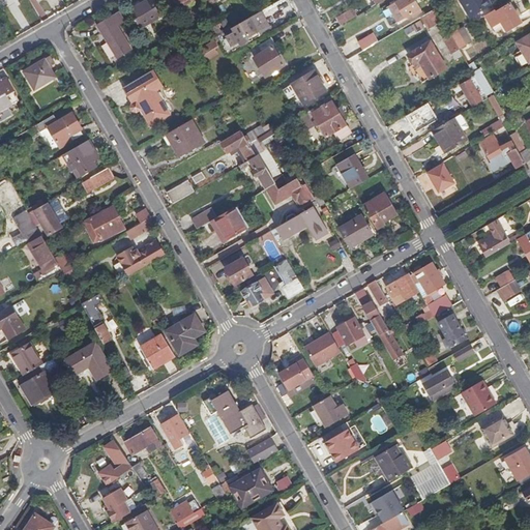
[(148,0),(130,10),(141,29),(163,17),(152,0),(148,0)]
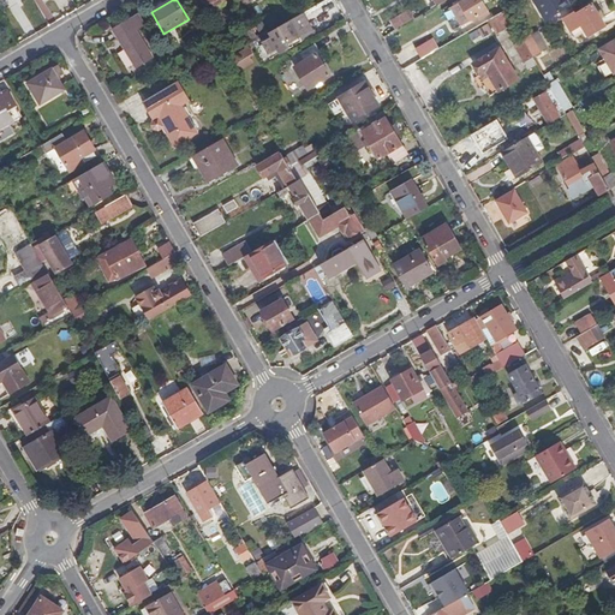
[(483,0),(464,0),(461,3),(471,21),(478,17),(481,21),(491,13),(483,0)]
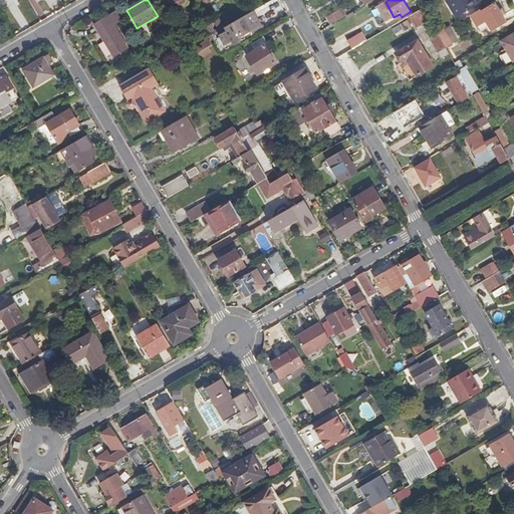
[(447,0),(456,16),(476,4),(473,0),(447,0)]
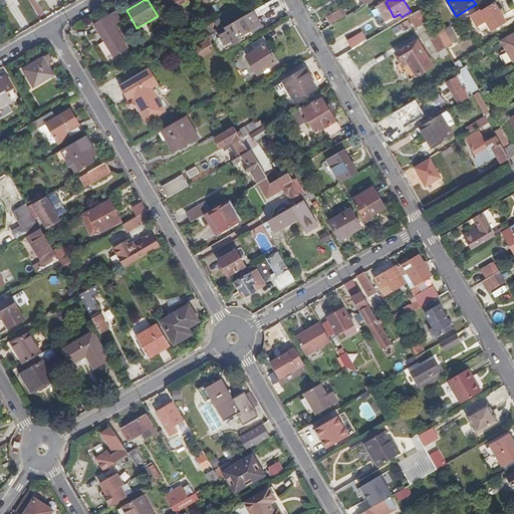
[(423,8),(420,3),(414,6),(418,12),(423,8)]
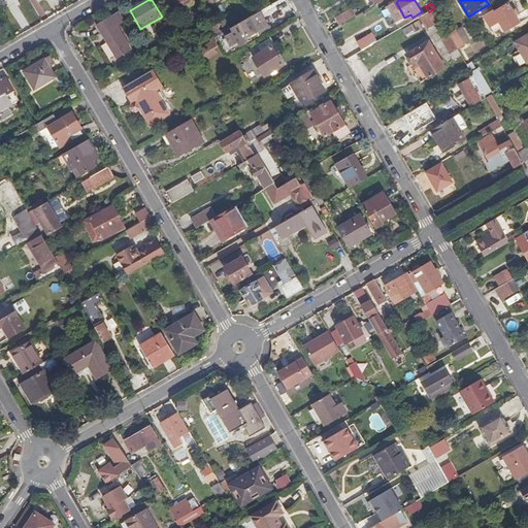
[(495,12),(493,10),(484,15),(490,27),(500,21),(506,32),(522,23),(509,3),(495,12)]
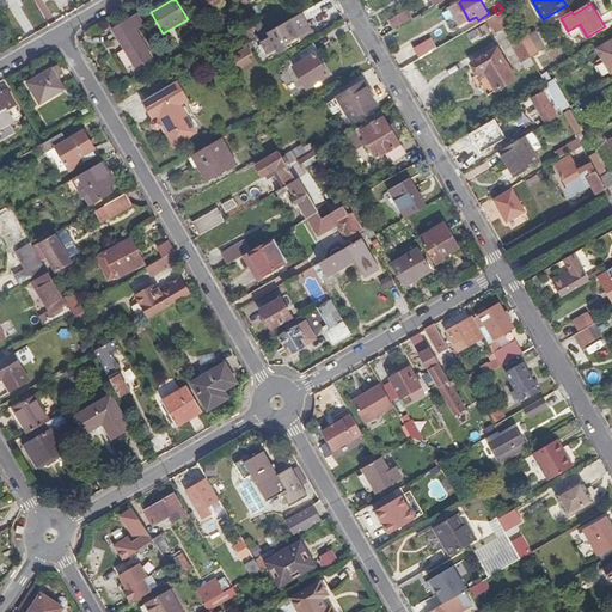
[(395,30),(412,19),(407,10),(390,20),(395,30)]
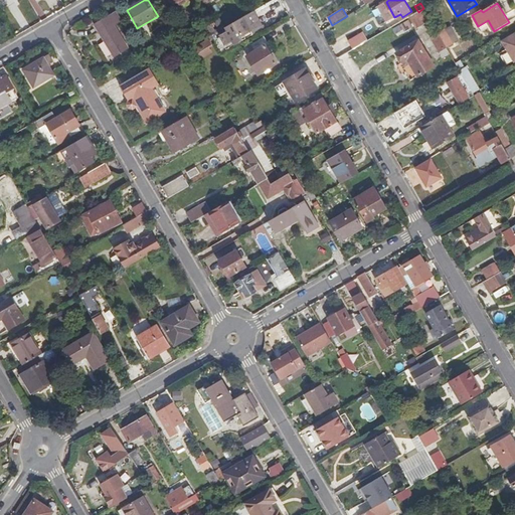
[(423,8),(418,12),(406,18),(413,29),(431,20),(423,8)]
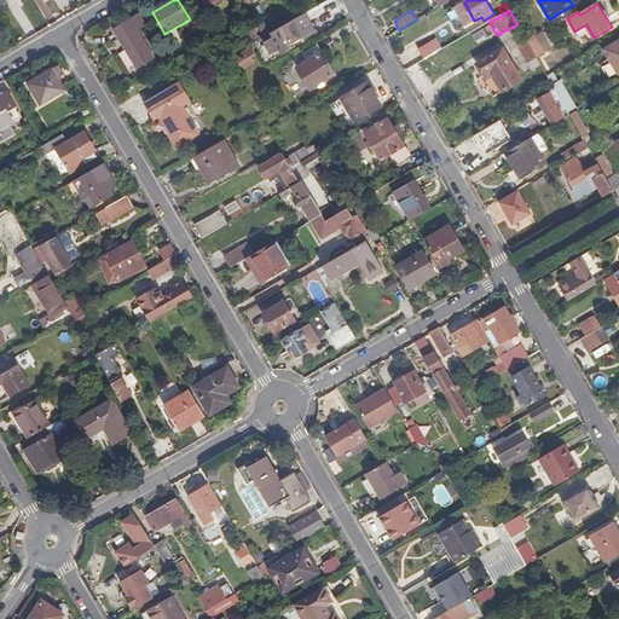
[(142,25),(134,12),(110,27),(133,65),(150,57),(134,29),(142,25)]
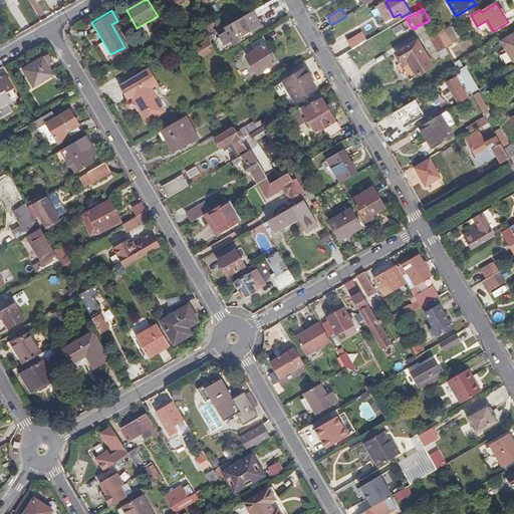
[(257,26),(250,14),(226,28),(228,32),(220,37),(225,46),(232,42),(235,46),(242,42),(239,37),(244,34),(257,26)]
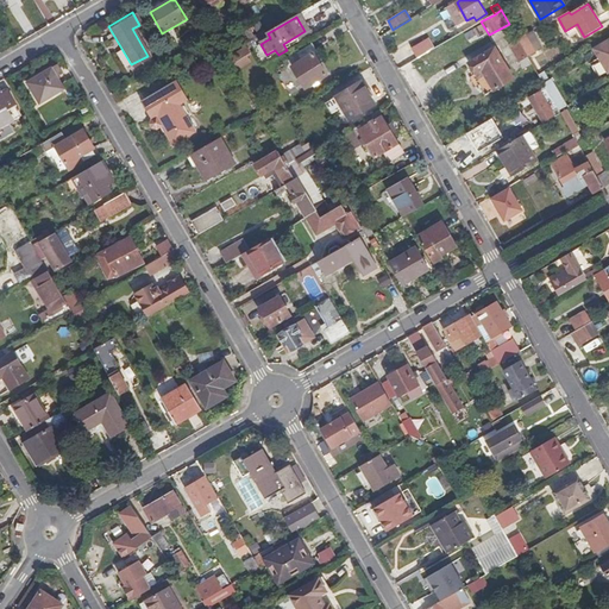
[(261,33),(268,30),(263,22),(256,26),(261,33)]
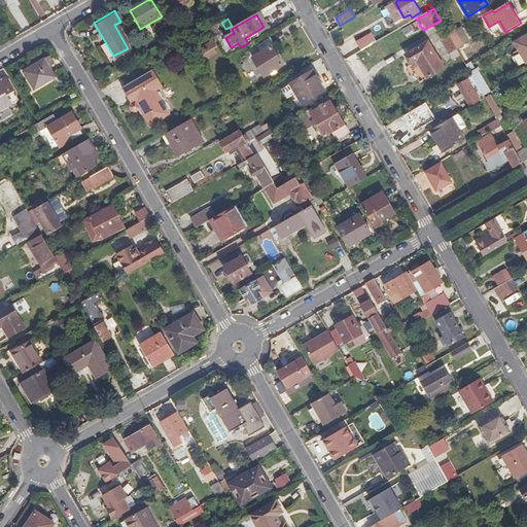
[(223,34),(216,20),(211,23),(217,34),(212,37),(214,40),(218,37),(223,34)]
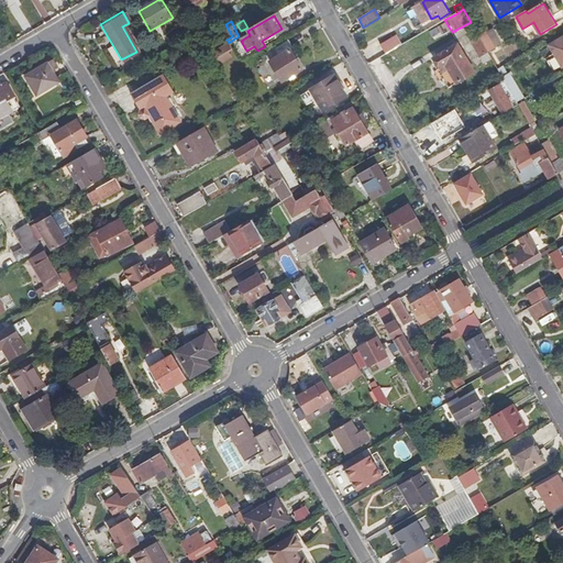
[(488,52),(503,43),(494,30),(488,33),(488,32),(479,36),(488,52)]
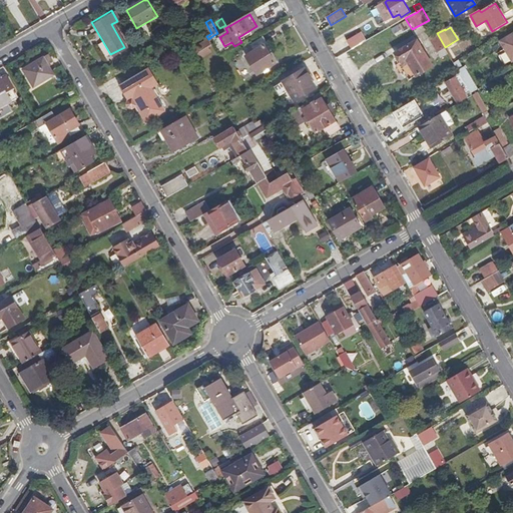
[(450,55),(445,47),(437,33),(431,37),(443,59),(450,55)]
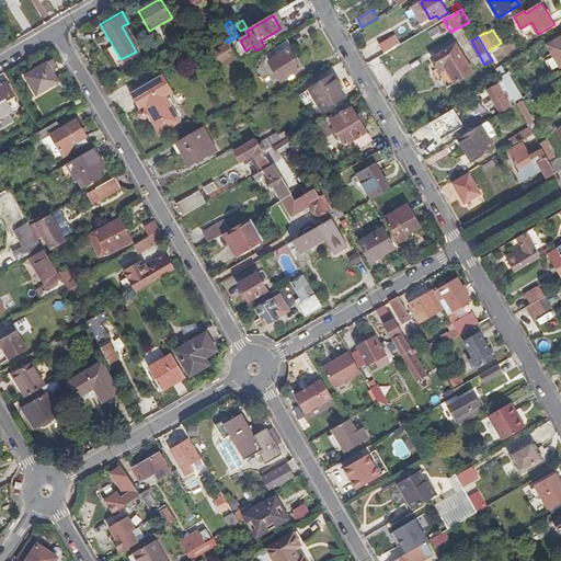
[(386,54),(400,45),(396,37),(380,46),(386,54)]
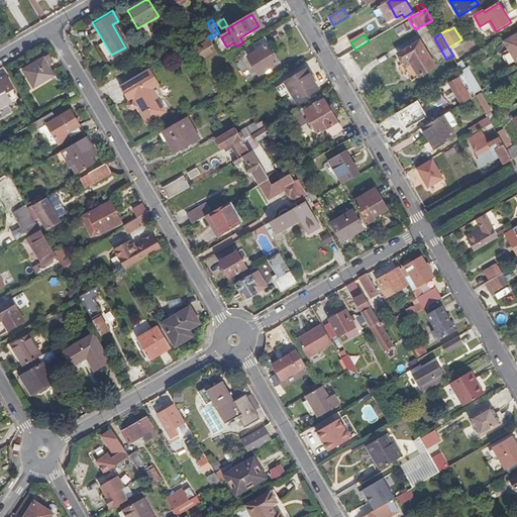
[(516,62),(516,34),(505,41),(516,62)]
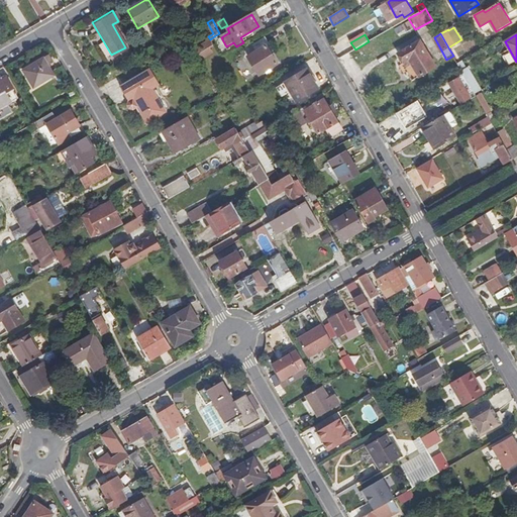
[(216,45),(218,44),(216,39),(214,36),(210,39),(195,47),(203,61),(216,54),(213,48),(216,46),(216,45)]
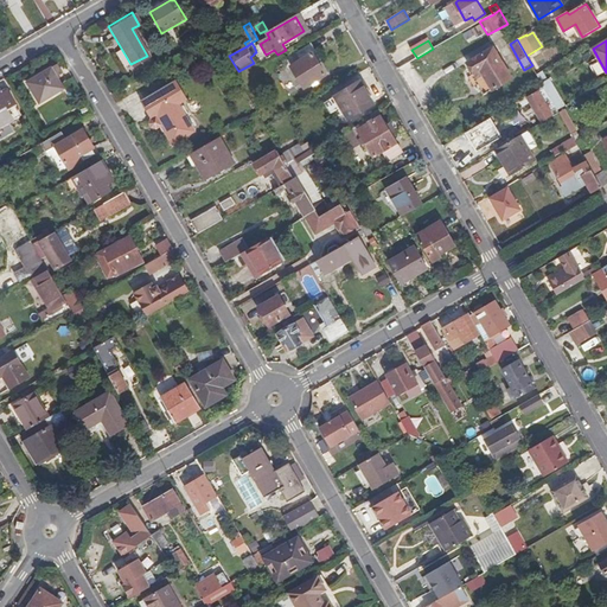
[(266,55),(260,44),(254,46),(256,52),(261,58),(266,55)]
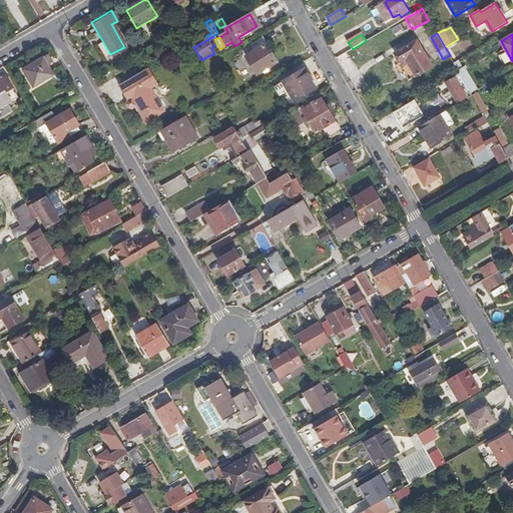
[(258,74),(277,63),(266,45),(269,44),(265,37),(250,44),(254,51),(246,56),(258,74)]
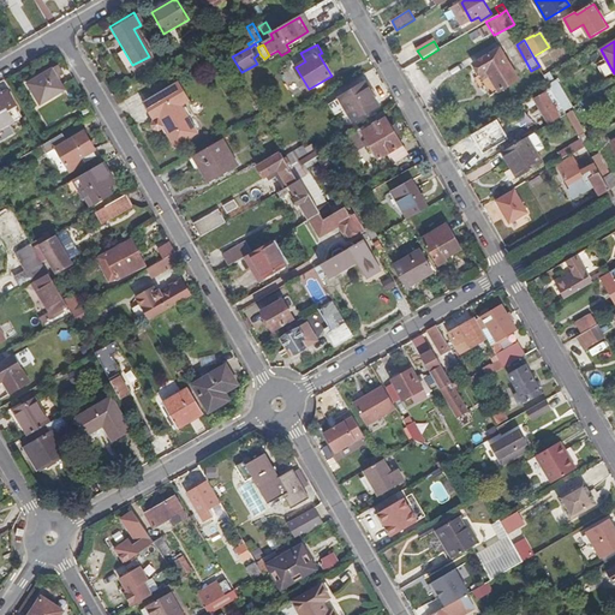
[(500,47),(473,63),(481,73),(478,75),(490,94),(518,78),(500,47)]
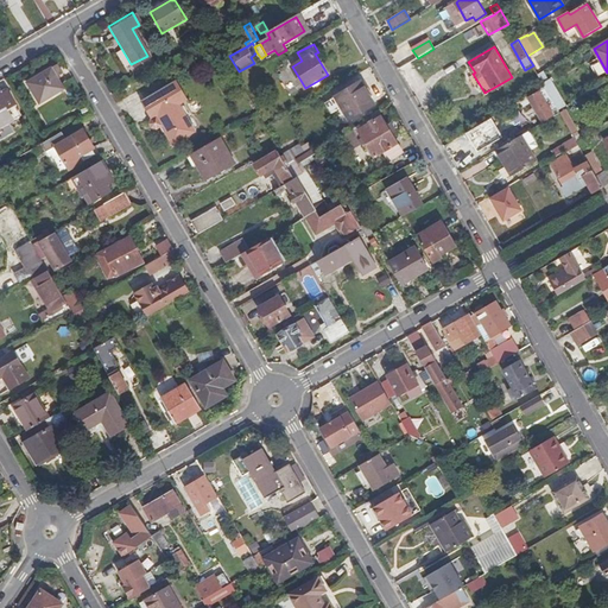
[(222,71),(228,68),(223,59),(217,63),(222,71)]
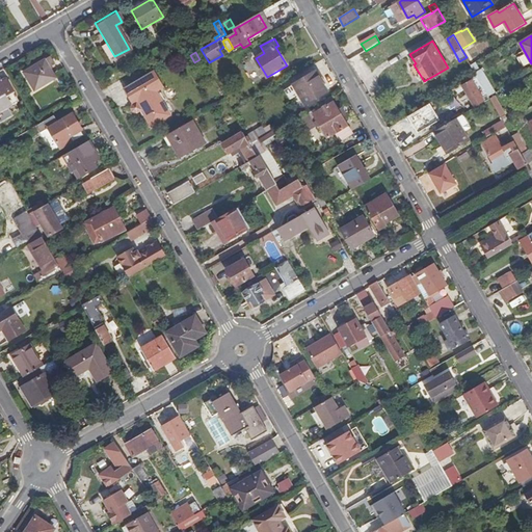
[(35,90),(57,78),(52,68),(56,65),(52,57),(25,73),(35,90)]
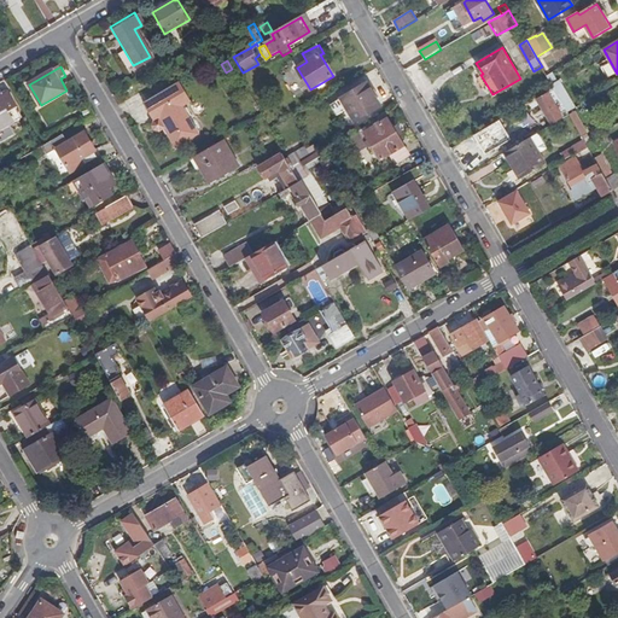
[(554,73),(547,76),(553,87),(569,114),(575,110),(554,73)]
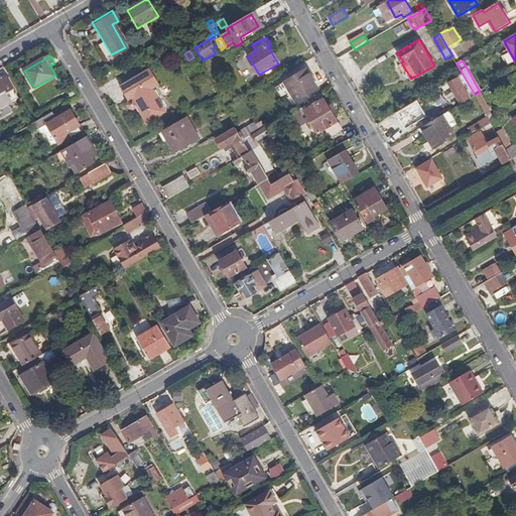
[(160,84),(151,70),(122,87),(130,102),(129,106),(131,108),(135,109),(139,107),(147,122),(166,111),(152,88),(160,84)]
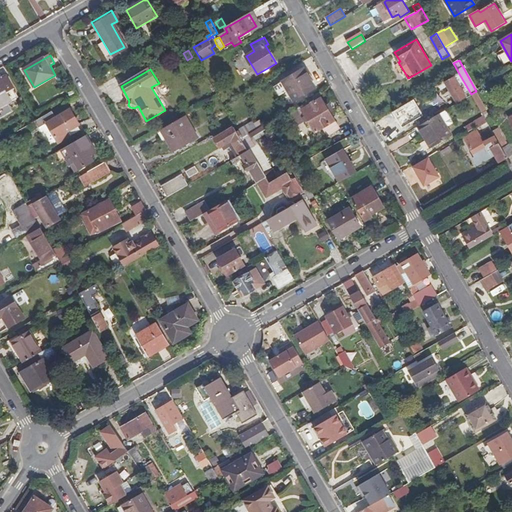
[(315,88),(304,69),(283,81),(294,100),(315,88)]
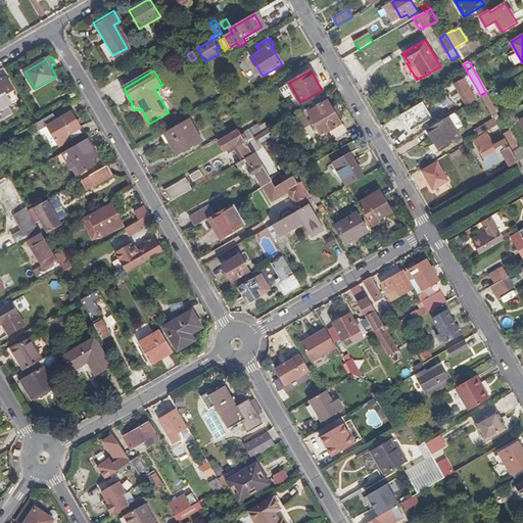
[(468,104),(476,99),(465,79),(456,84),(468,104)]
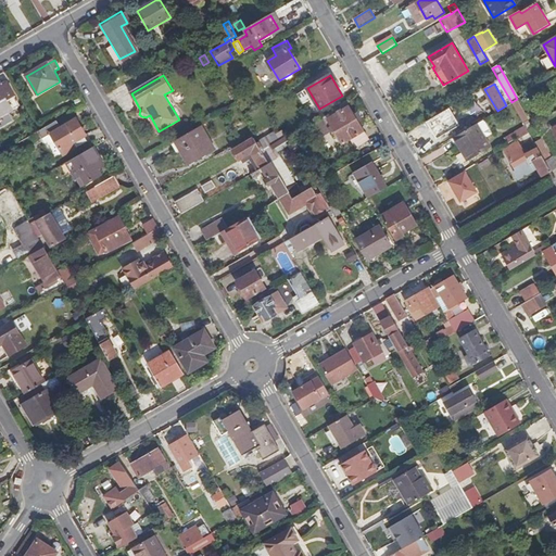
[(15,110),(1,87),(0,87),(0,128),(14,121),(10,113),(15,110)]
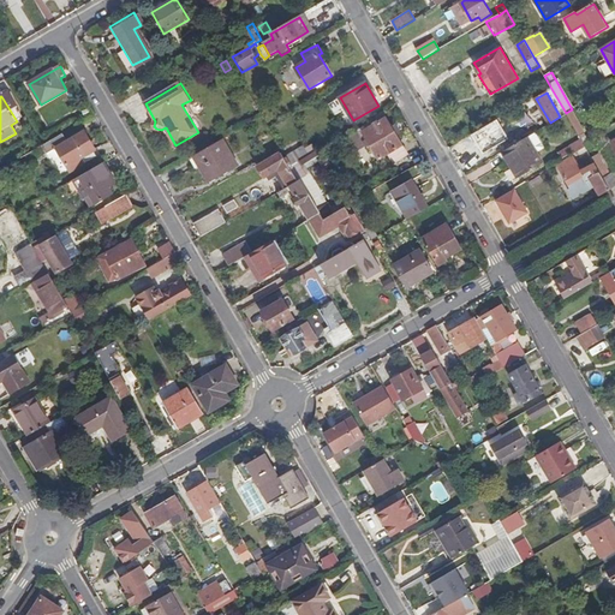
[(583,127),(572,109),(566,113),(577,131),(583,127)]
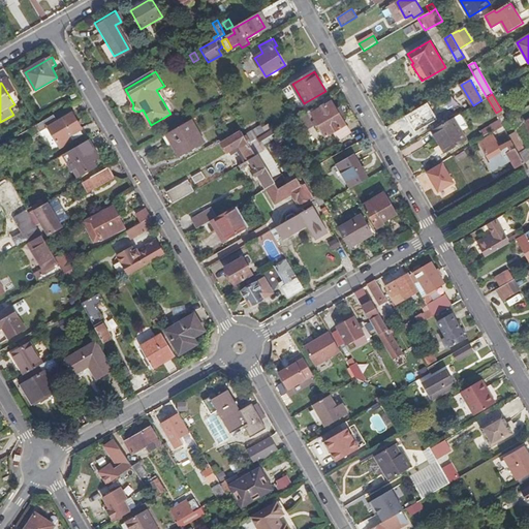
[(316,119),(313,121),(316,125),(319,123),(327,136),(336,131),(341,138),(351,132),(339,111),(341,109),(339,104),(336,105),(332,99),(311,111),(316,119)]
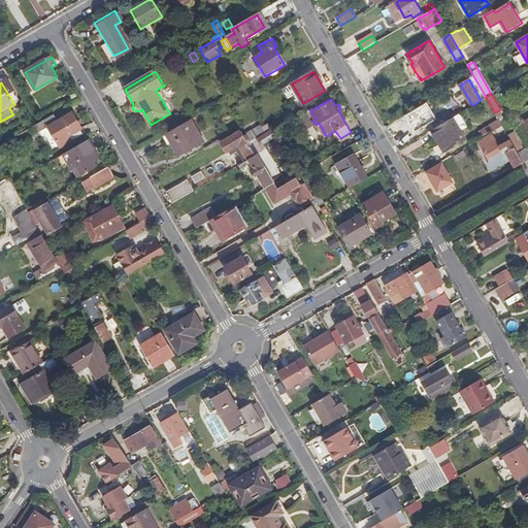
[(308,123),(312,121),(316,119),(310,110),(304,114),(308,123)]
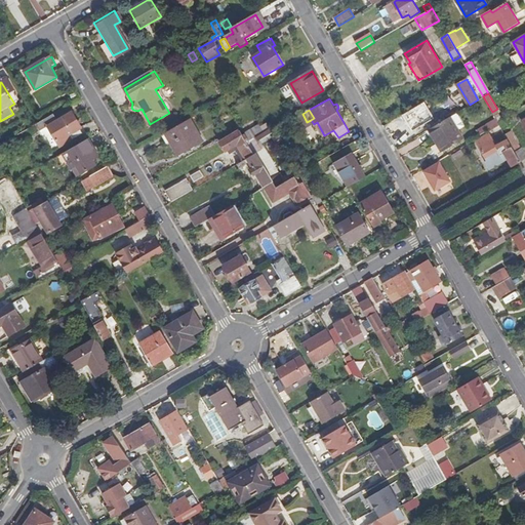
[(55,114),(37,124),(41,130),(50,125),(63,146),(73,139),(71,134),(81,128),(83,127),(73,112),(58,120),(55,114)]
